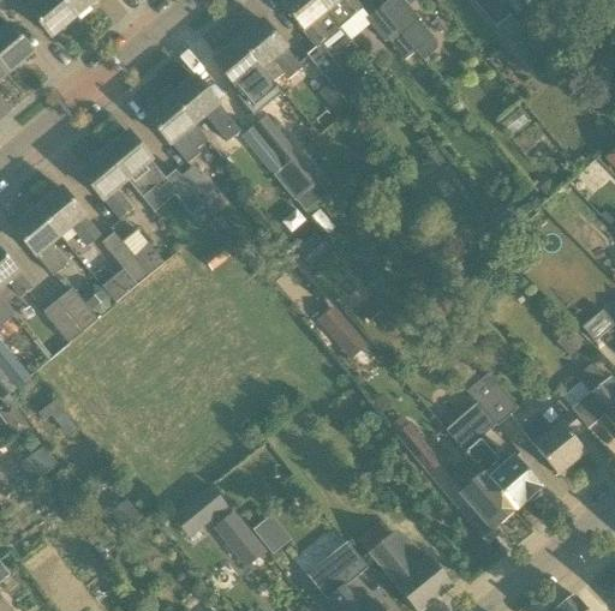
[(22,0),(52,36),(76,16),(63,0),(22,0)]
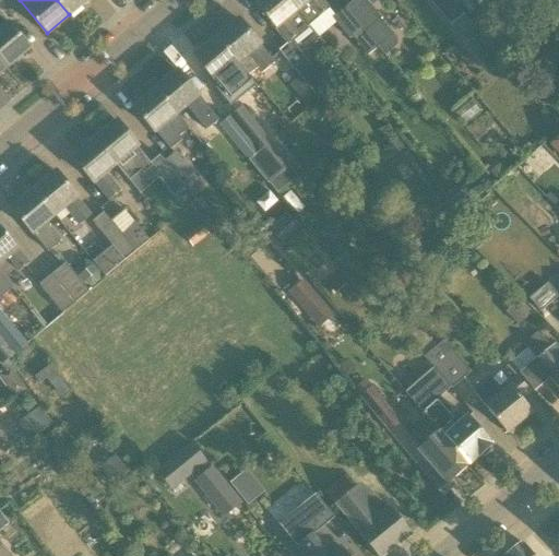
[(57,0),(69,14),(85,0),(57,0)]
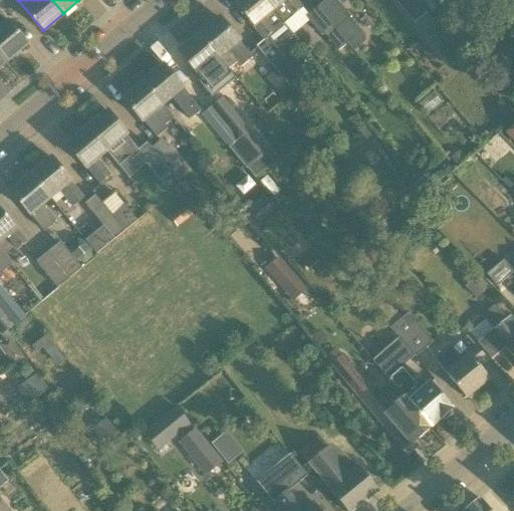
[(239,0),(235,3),(264,38),(267,35),(276,46),(284,42),(292,33),(294,32),(285,22),(284,21),(267,0),(239,0)]
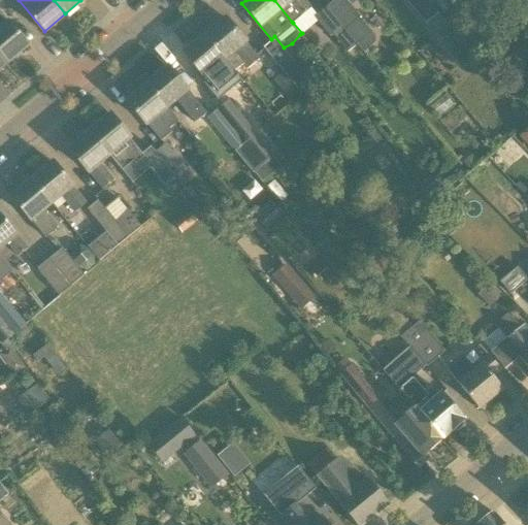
[(274,0),(292,22),(310,6),(305,0),(274,0)]
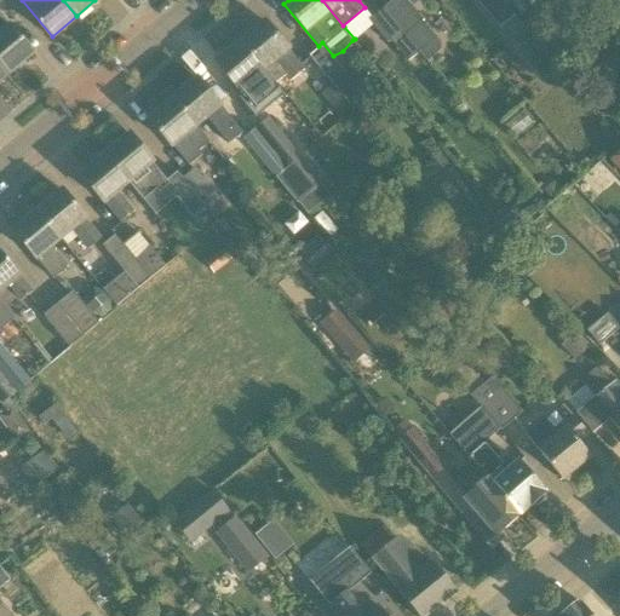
[(390,0),(383,6),(419,50),(420,50),(428,59),(440,50),(441,42),(422,19),(423,18),(407,0),(390,0)]
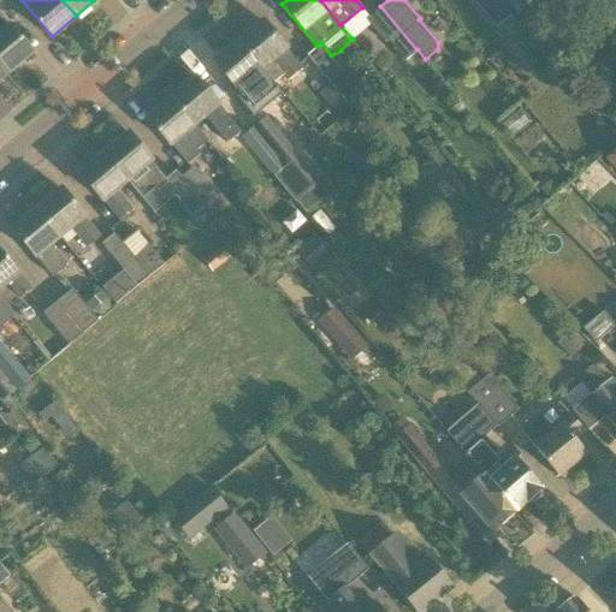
[(475,0),(505,35),(520,23),(501,0),(475,0)]
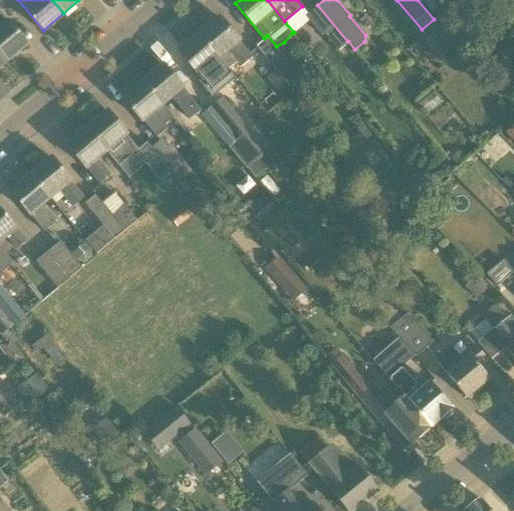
[(347,41),(317,5),(307,13),(305,15),(309,19),(321,34),(324,31),(339,48),(347,41)]
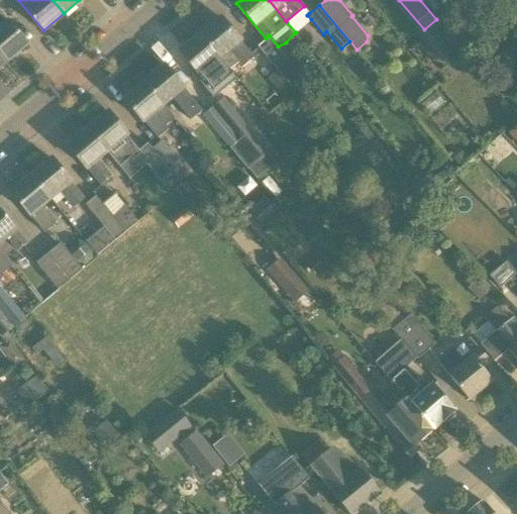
[(0,9),(0,50),(7,61),(27,43),(0,9)]
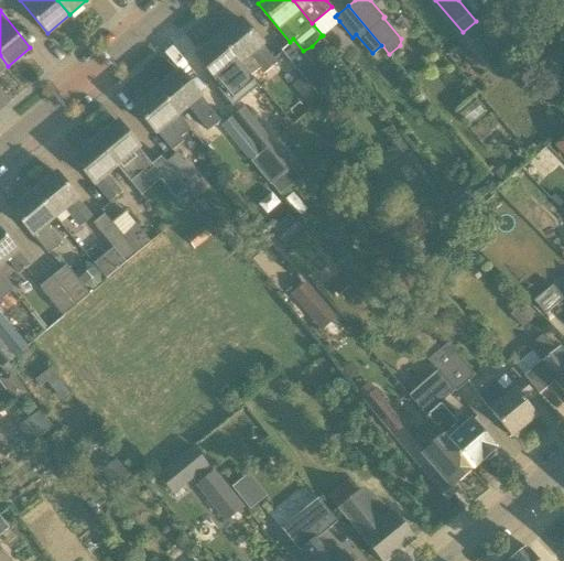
[(218,36),(240,62),(250,74),(260,66),(264,72),(277,62),(241,18),(218,36)]
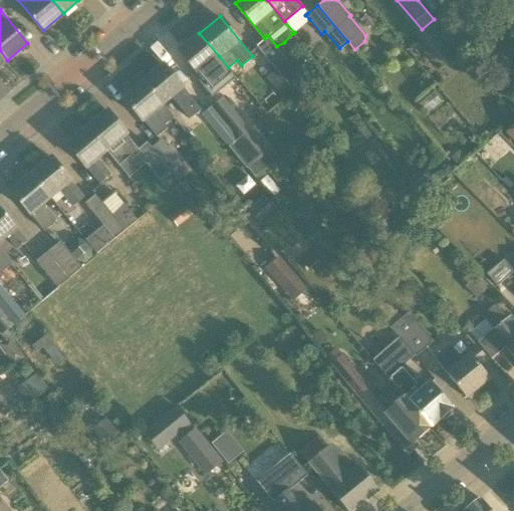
[(199,33),(179,49),(214,92),(225,82),(210,64),(219,56),(199,33)]
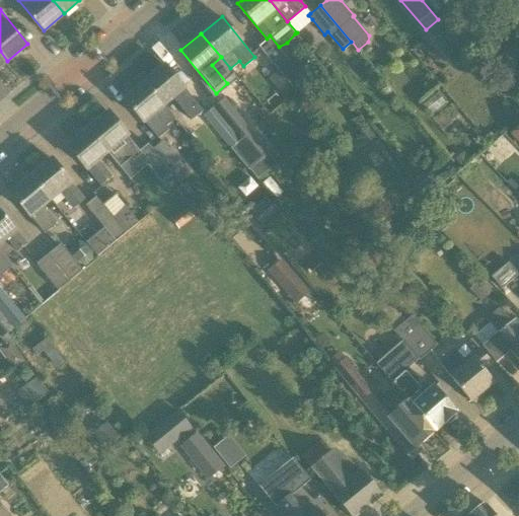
[(290,60),(280,68),(295,86),(304,78),(306,76),(291,58),(290,60)]
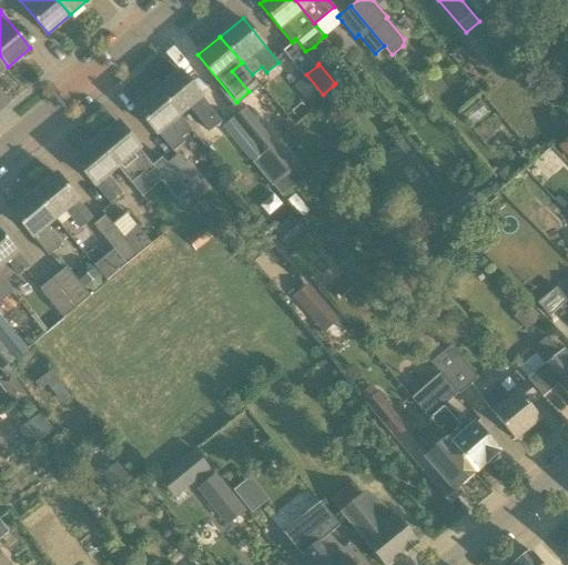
[(181,69),(159,88),(180,113),(190,106),(209,130),(221,120),(181,69)]
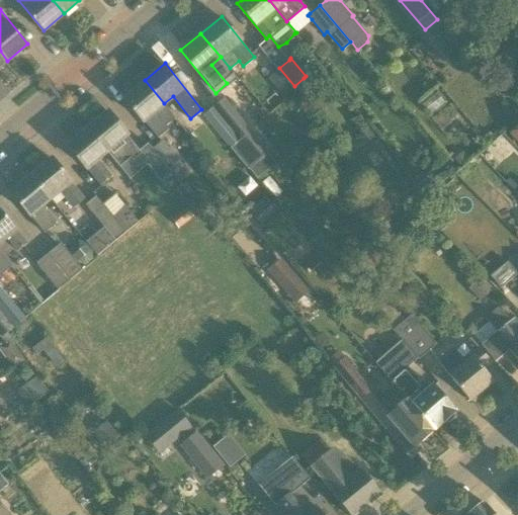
[(266,109),(294,86),(279,68),(251,91),(266,109)]
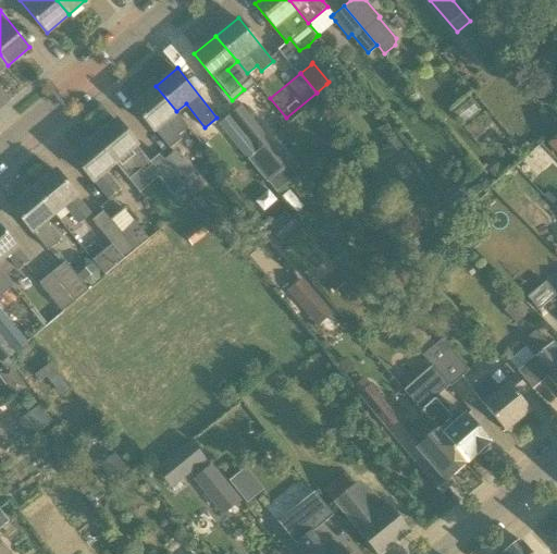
[(188,125),(176,111),(156,86),(133,105),(168,148),(180,138),(177,135),(188,125)]
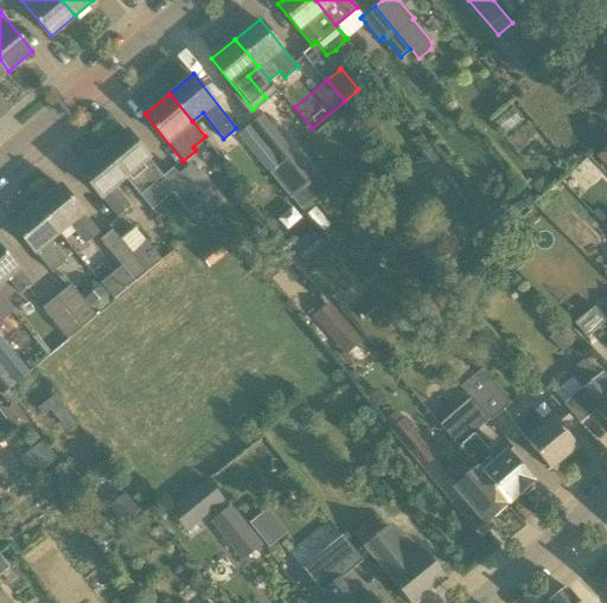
[(362,98),(350,108),(362,121),(372,111),(362,98)]
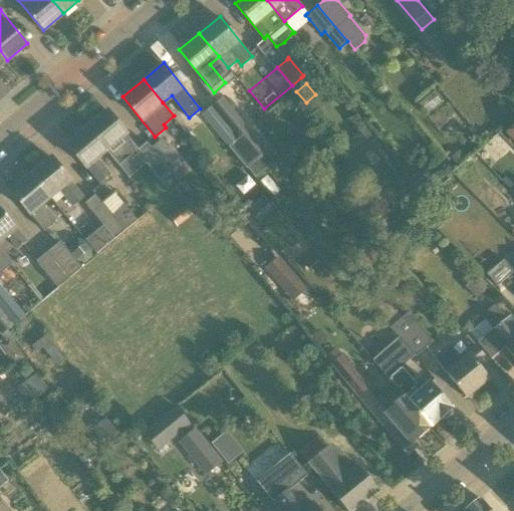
[(427,113),(442,100),(433,90),(418,103),(427,113)]
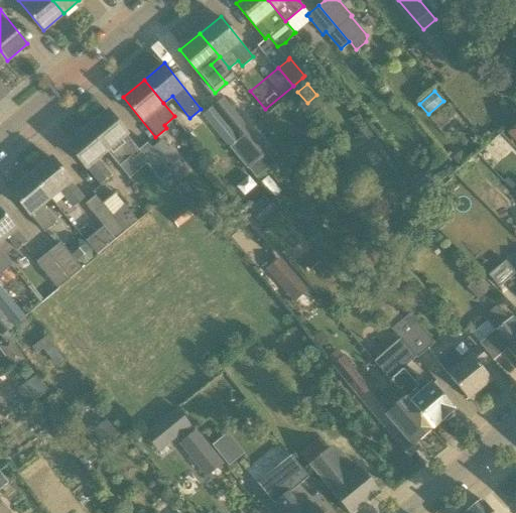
[(224,96),(212,106),(239,139),(232,144),(250,165),(268,149),(224,96)]
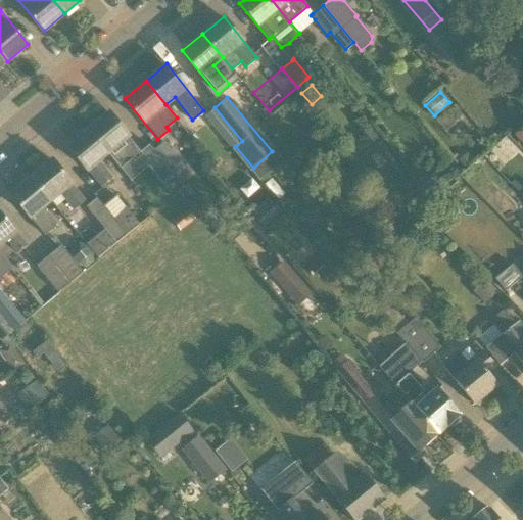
[(242,141),(215,107),(205,115),(234,148),(235,146),(242,141)]
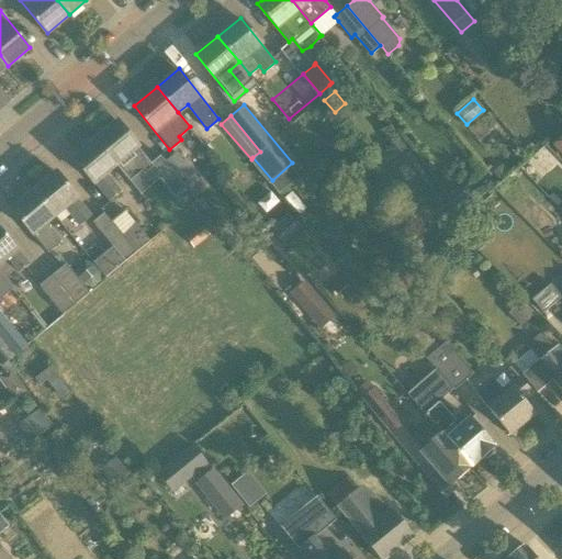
[(96,130),(96,133),(98,136),(96,138),(116,164),(130,180),(142,169),(144,172),(154,165),(150,160),(138,146),(139,145),(117,120),(104,131),(102,127),(98,127),(96,130)]
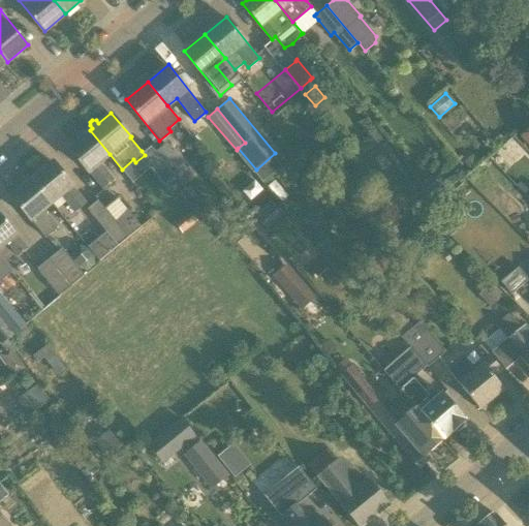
[(81,137),(69,147),(102,188),(114,179),(100,162),(110,154),(90,130),(88,131),(85,129),(82,128),(79,130),(79,134),(81,137)]
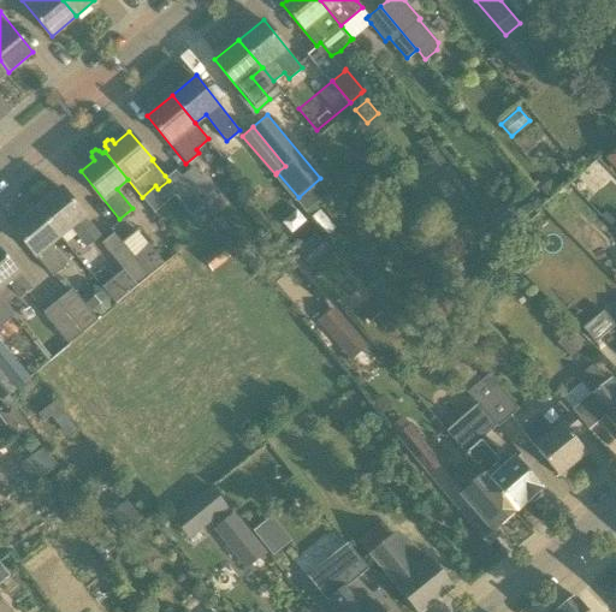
[(430,155),(437,166),(445,160),(438,149),(430,155)]
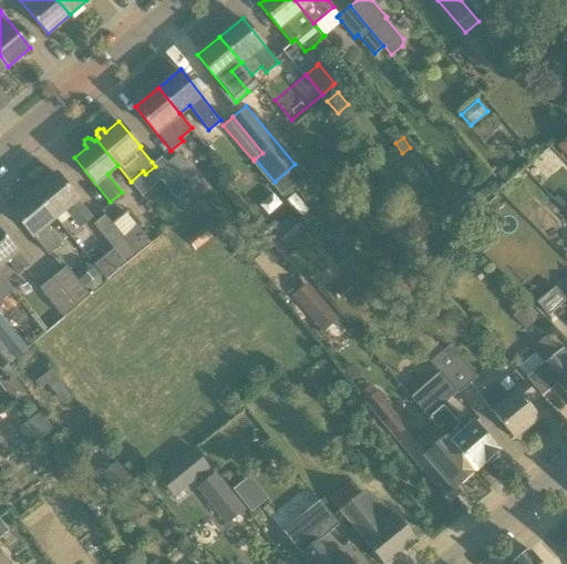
[(536,143),(528,151),(534,157),(543,150),(536,143)]
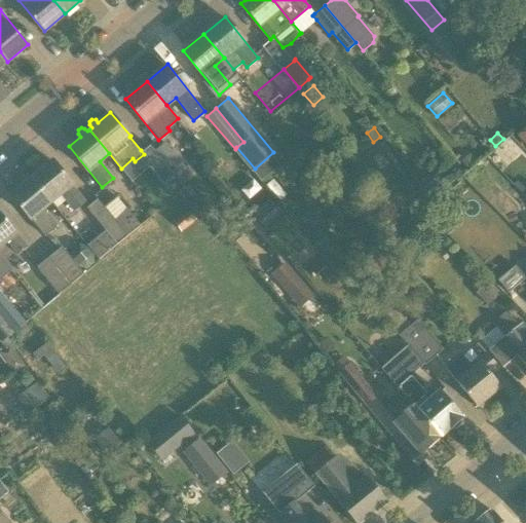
[(321,148),(321,150),(321,151),(322,153),(325,155),(327,155),(329,155),(331,153),(333,150),(334,146),(332,142),(329,140),(325,141),(321,148)]
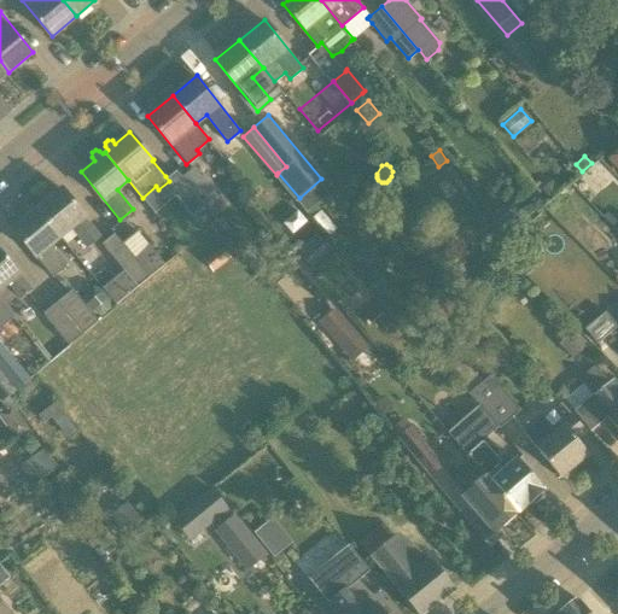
[(193,167),(182,176),(204,203),(215,194),(193,167)]
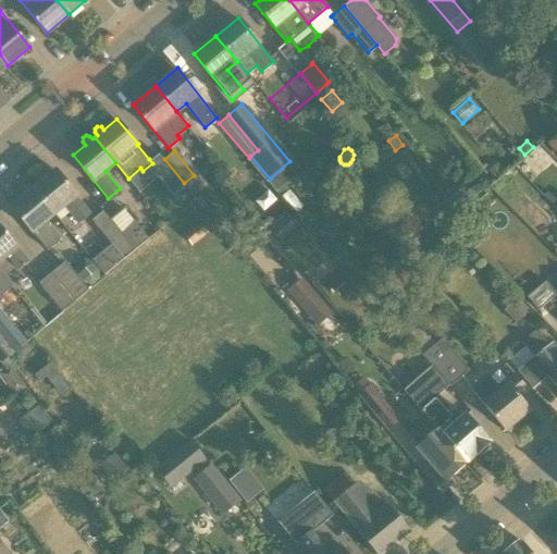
[(184,183),(164,159),(159,151),(149,159),(156,167),(152,169),(157,174),(172,193),(184,183)]
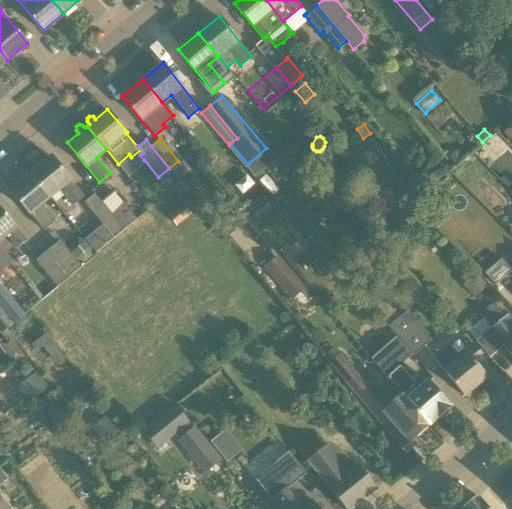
[(456,149),(449,156),(454,162),(462,155),(456,149)]
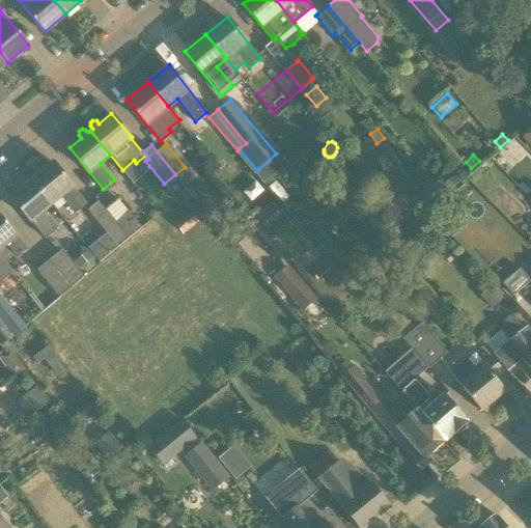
[(31,178),(51,203),(61,195),(75,212),(86,202),(53,161),(31,178)]
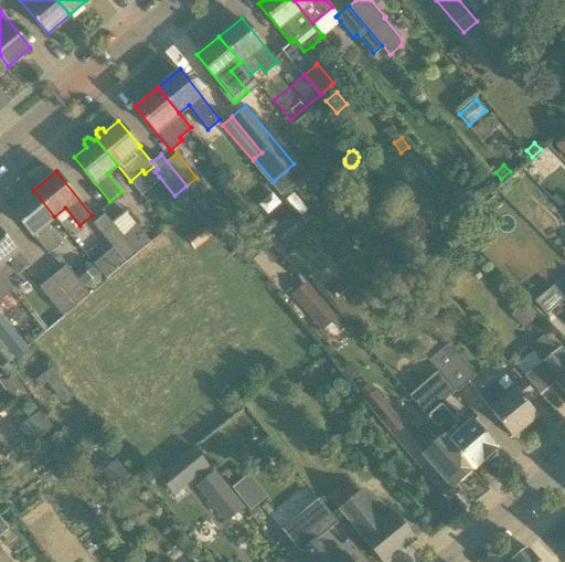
[(45,224),(54,216),(33,190),(12,209),(48,252),(60,243),(45,224)]
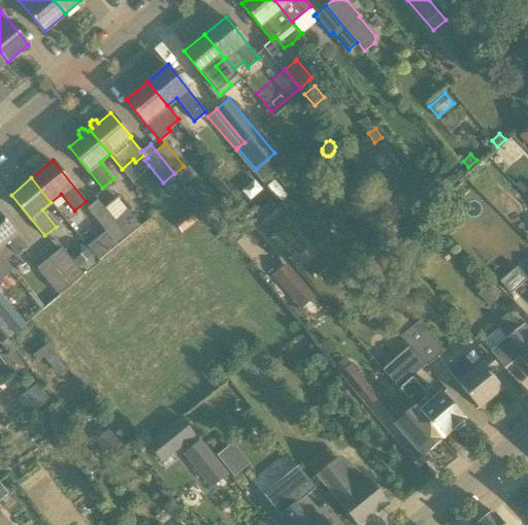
[(274,178),(267,185),(279,200),(287,193),(274,178)]
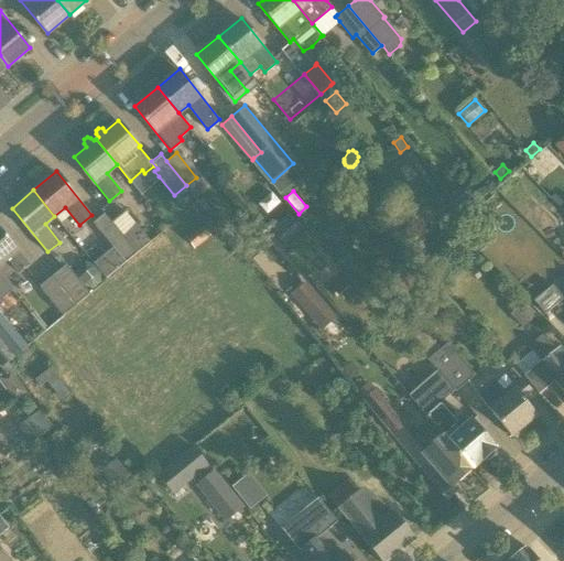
[(126,209),(112,220),(111,222),(133,248),(148,236),(126,209)]
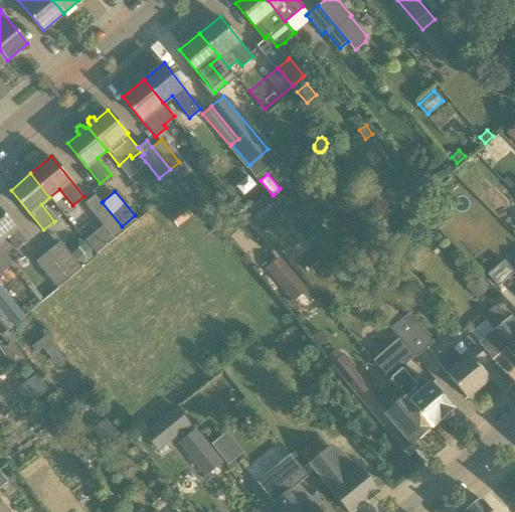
[(102,202),(103,201),(96,194),(86,202),(113,234),(122,226),(102,202)]
